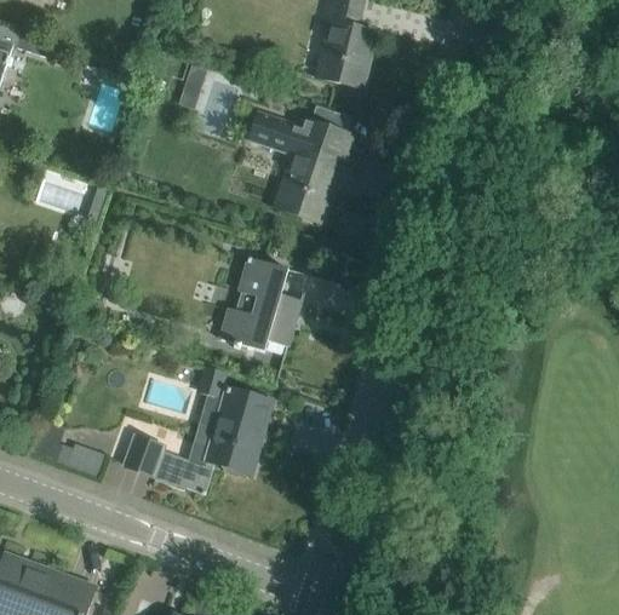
[(327,0),(324,18),(330,19),(315,75),(360,86),(374,29),(355,24),(361,0),(327,0)]
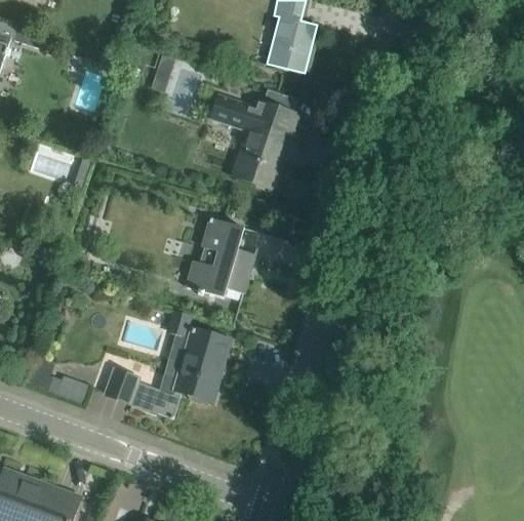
[(16,28),(12,41),(36,48),(37,46),(48,49),(50,42),(39,38),(40,36),(16,28)]
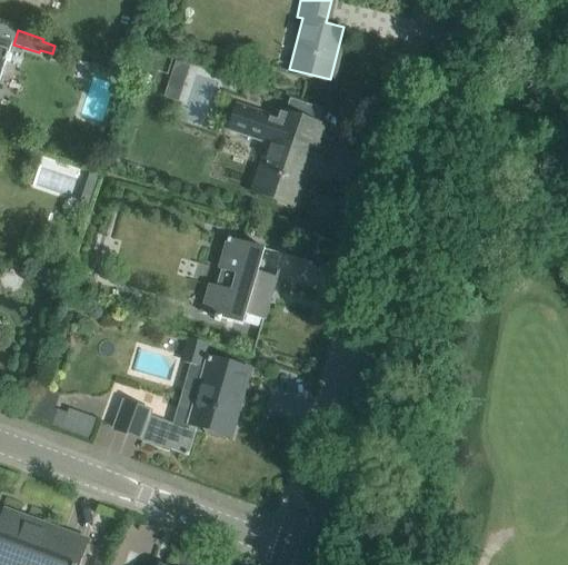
[(0,68),(9,39),(0,35),(0,68)]
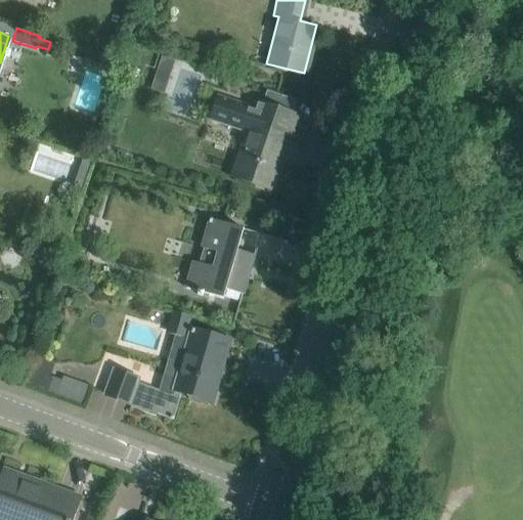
[(168,74),(173,58),(162,54),(156,70),(168,74)]
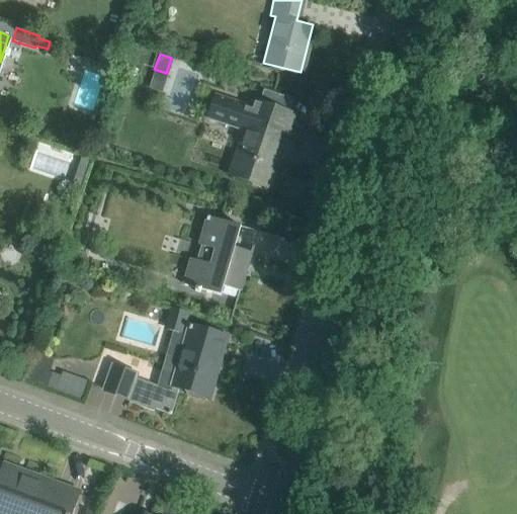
[(241,137),(229,172),(268,185),(277,158),(274,157),(282,134),(285,135),(285,134),(283,133),(290,111),(292,112),(293,111),(249,96),(246,103),(214,92),(206,115),(239,126),(236,135),(241,137)]
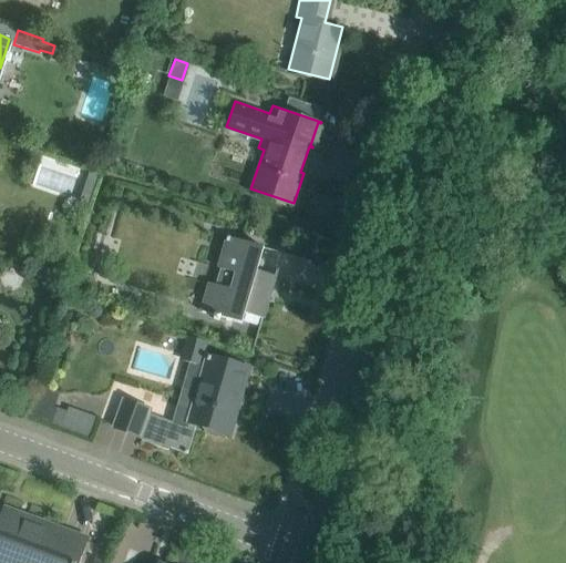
[(244,310),(261,316),(267,297),(260,295),(266,278),(271,280),(274,273),(256,267),(263,244),(226,234),(217,265),(220,266),(216,282),(208,280),(199,308),(213,313),(212,316),(219,317),(219,315),(240,320),(244,310)]
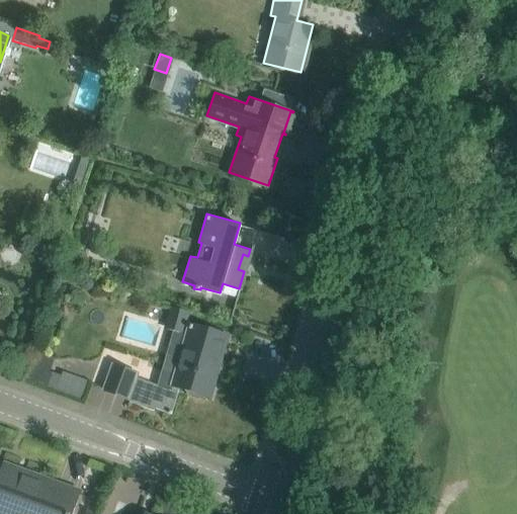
[(163,325),(181,331),(188,310),(169,304),(163,325)]
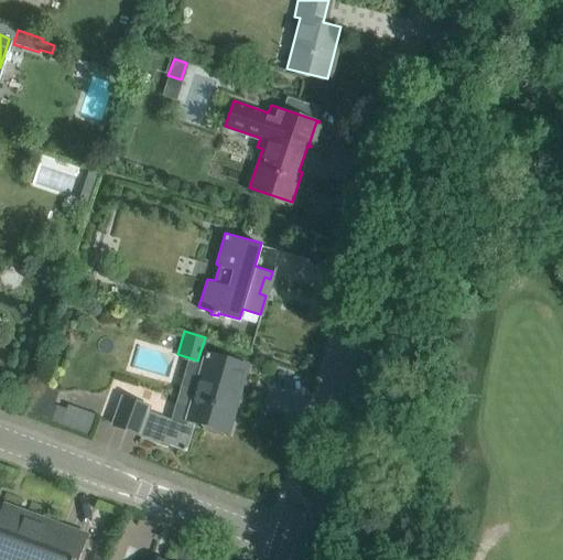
[(246,363),(225,357),(205,352),(186,417),(185,422),(145,408),(147,405),(122,395),(120,401),(112,422),(138,431),(140,434),(164,444),(169,442),(185,449),(194,419),(227,429),(238,389),(234,387),(238,372),(242,373),(246,363)]
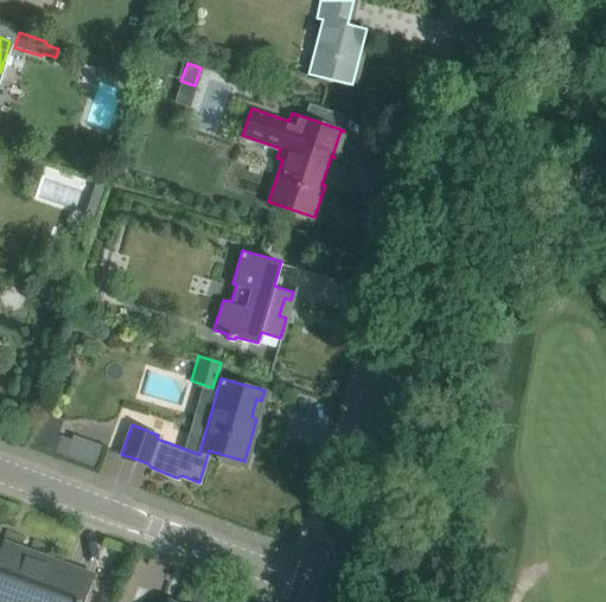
[(25,440),(53,450),(61,433),(56,431),(61,416),(37,408),(25,440)]
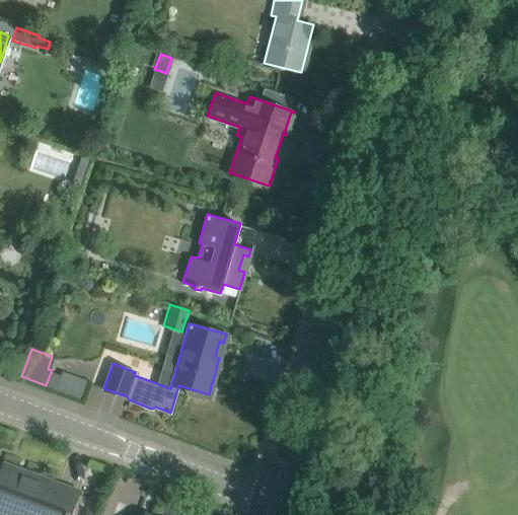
[(87,378),(61,369),(60,373),(54,388),(80,397),(87,378)]
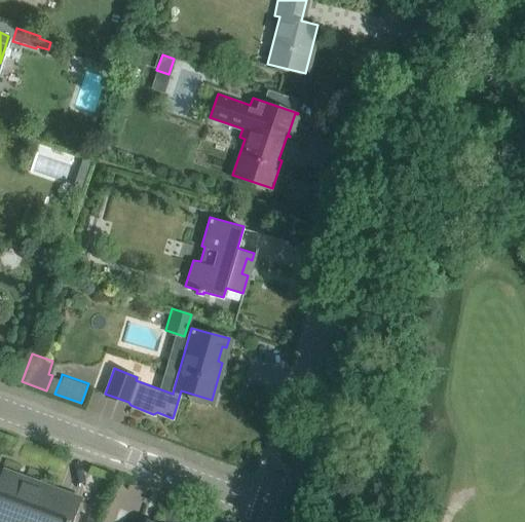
[(69,521),(72,515),(79,495),(44,483),(42,489),(1,474),(0,477),(0,521),(69,521)]
